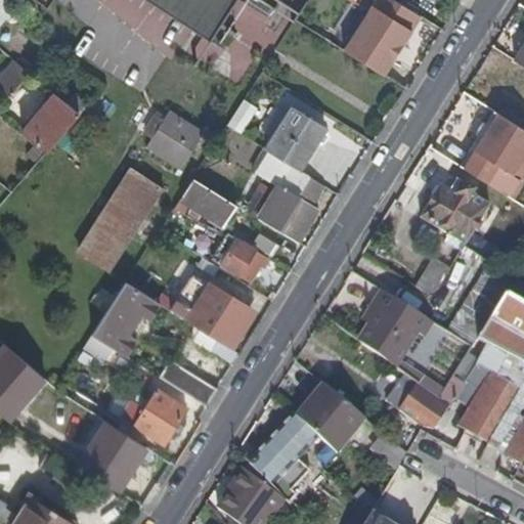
[(157,0),(215,38),(221,28),(234,36),(237,32),(224,24),(239,0),(257,0),(273,10),(269,13),(272,15),(274,14),(275,12),(277,10),(281,5),(285,0),(157,0)]
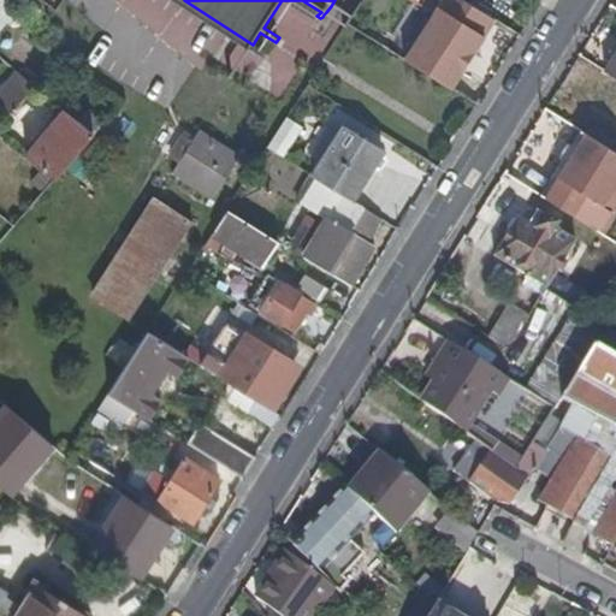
[(326,12),(324,15),(345,29),(348,24),(362,3),(357,0),(335,0),(331,6),(326,12)]
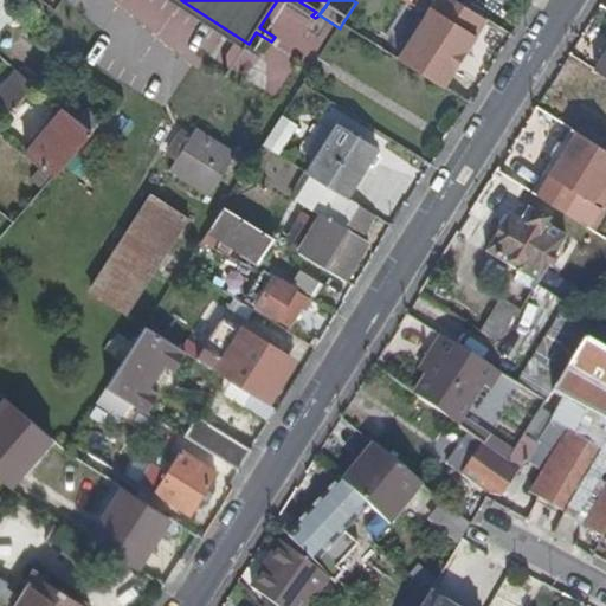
[(393,57),(421,10),(407,1),(405,0),(358,0),(356,2),(342,24),(393,57)]
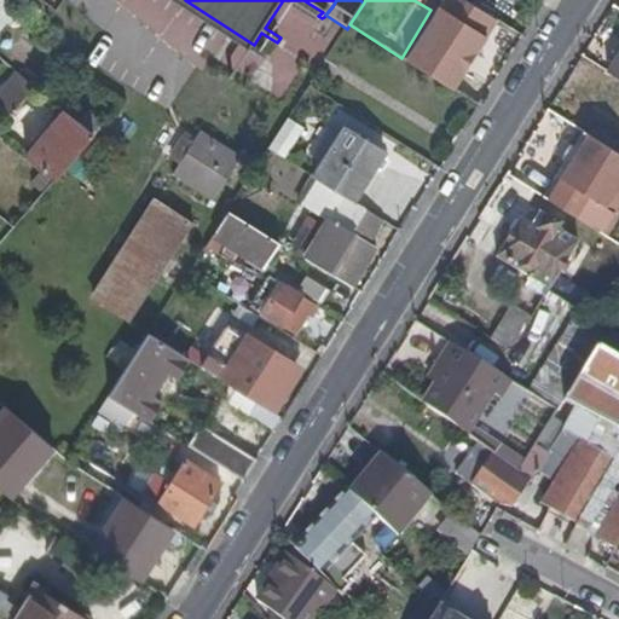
[(467,0),(444,0),(406,61),(453,91),(466,70),(460,67),(469,51),(475,56),(498,21),(467,0)]
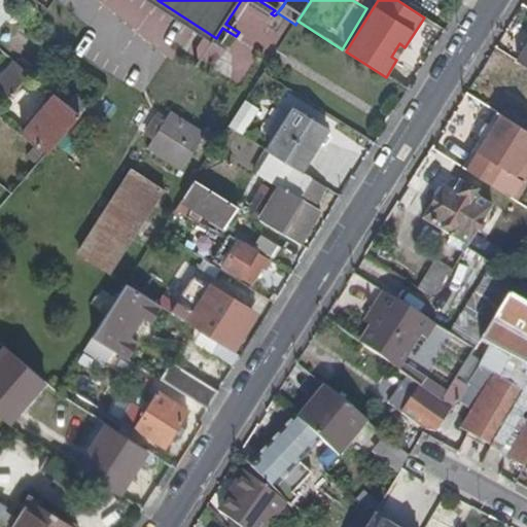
[(391,57),(396,60),(405,47),(399,43),(391,57)]
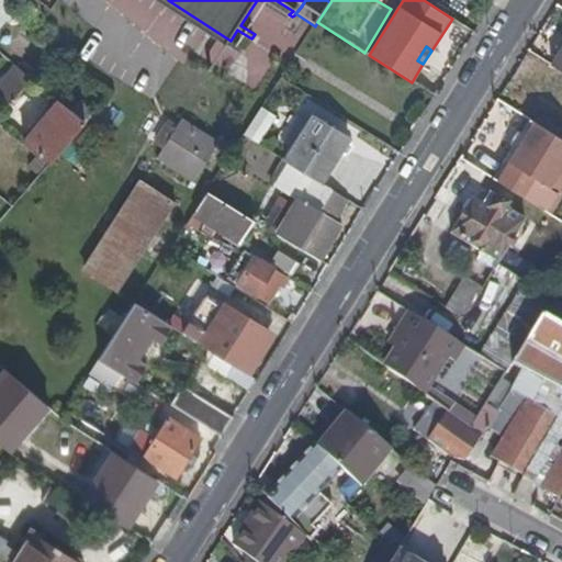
[(17,65),(0,83),(0,93),(12,104),(33,79),(17,65)]
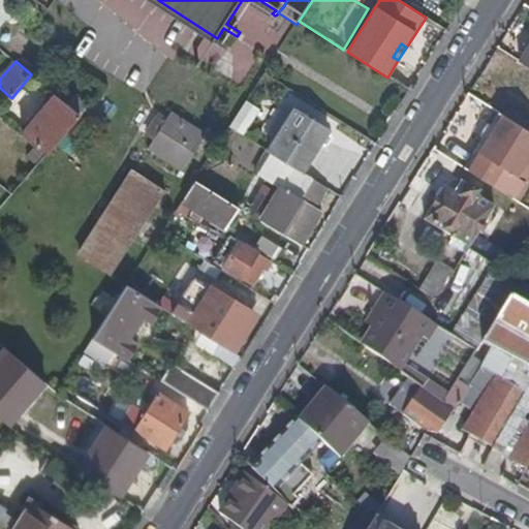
[(239,132),(273,79),(265,73),(230,126),(239,132)]
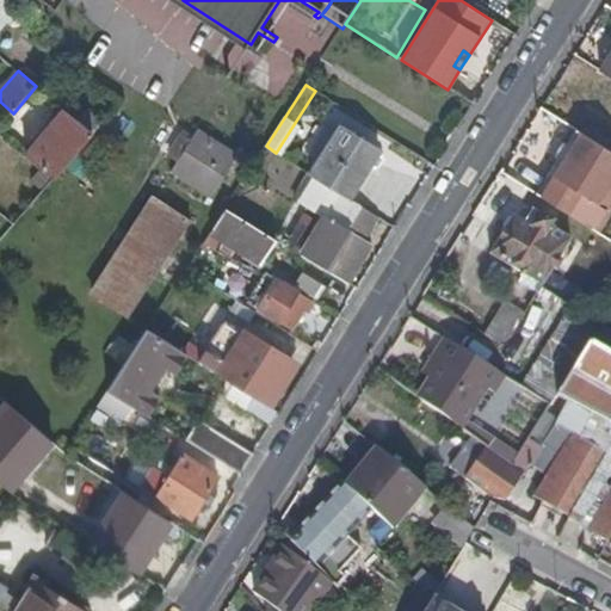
[(88,107),(78,119),(93,134),(94,133),(104,122),(88,107)]
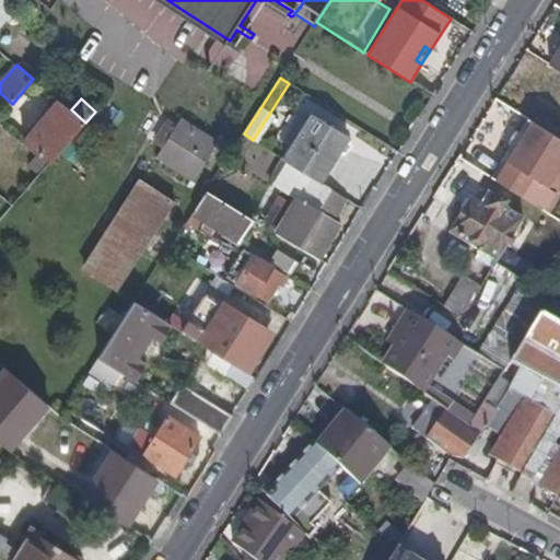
[(60,102),(24,143),(49,164),(58,154),(85,123),(71,109),(60,102)]
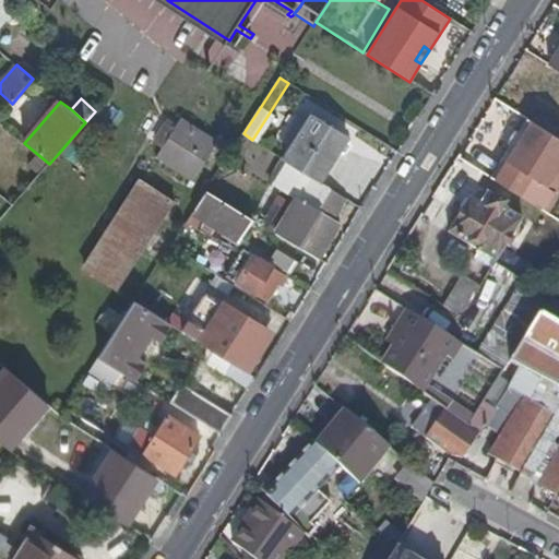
[(301,135),(310,120),(301,115),(292,129),(301,135)]
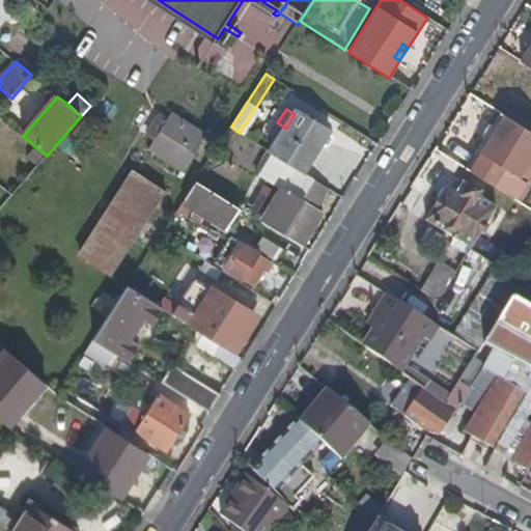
[(295,114),(286,129),(271,151),(298,168),(302,171),(328,130),(298,110),(295,114)]
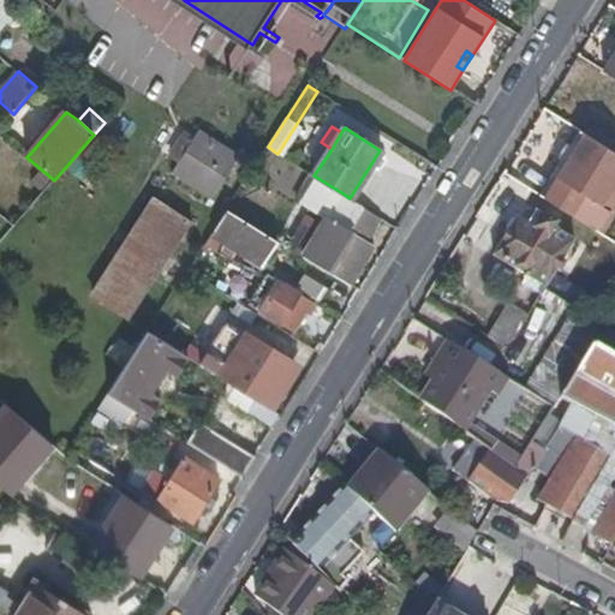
[(192,142),(180,161),(173,173),(213,199),(242,155),(201,130),(192,142)]
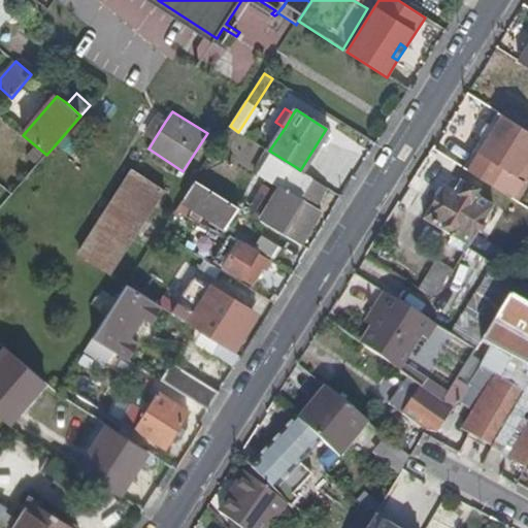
[(92,123),(81,114),(80,116),(55,145),(65,154),(92,123)]
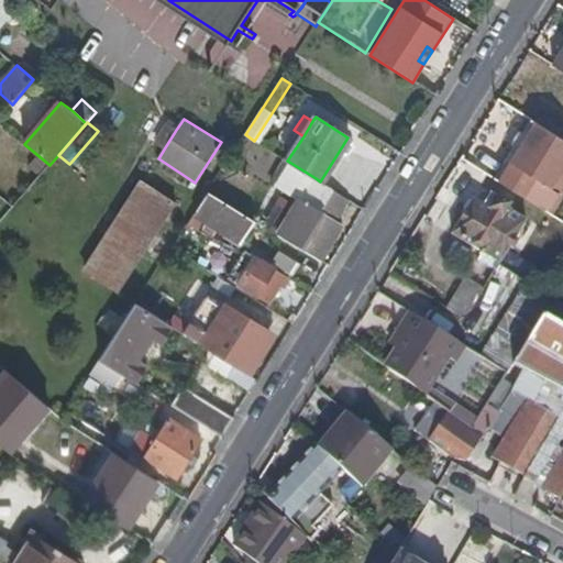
[(562,168),(562,138),(537,122),(527,139),(519,151),(498,184),(539,208),(562,168)]
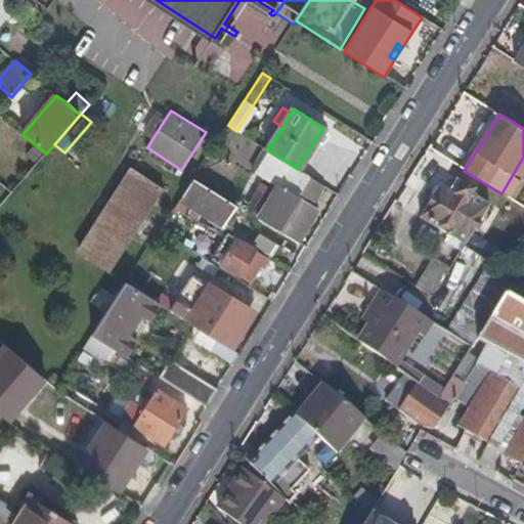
[(154,137),(164,121),(157,117),(146,132),(154,137)]
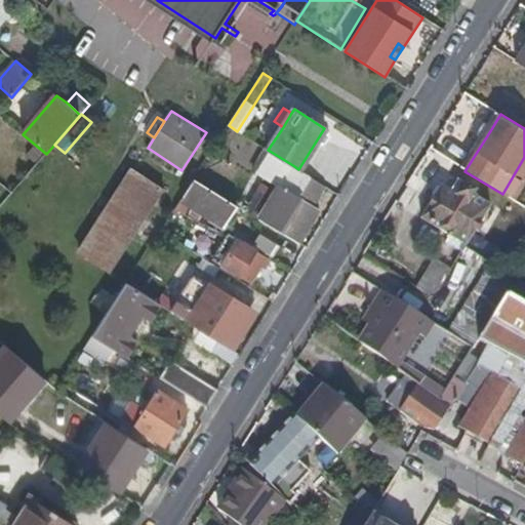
[(491,129),(486,126),(480,137),(484,140),(491,129)]
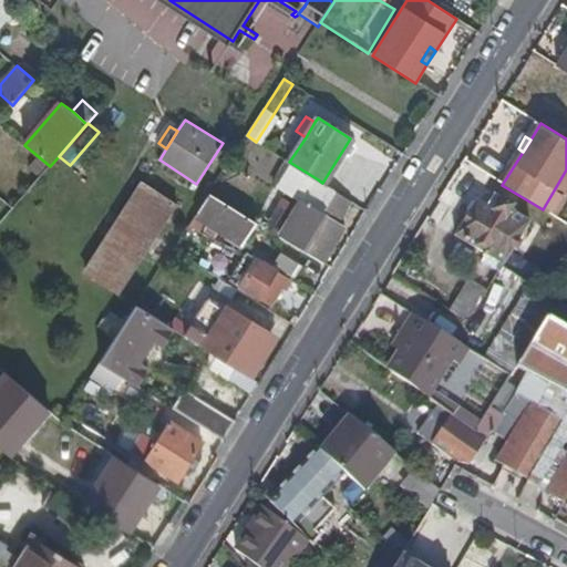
[(333,227),(351,200),(322,183),(318,179),(281,237),(322,263),(341,232),(333,227)]
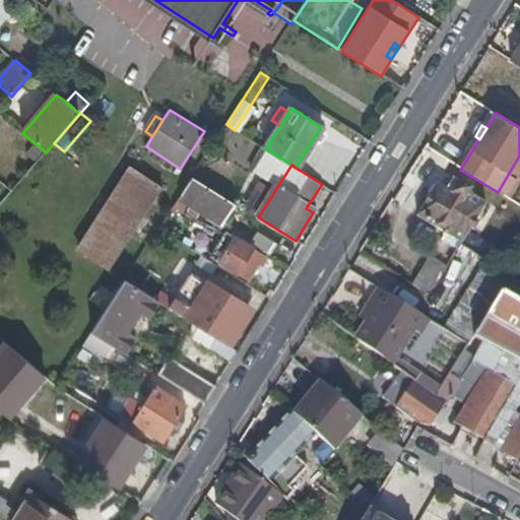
[(163,189),(131,169),(77,251),(109,271),(163,189)]
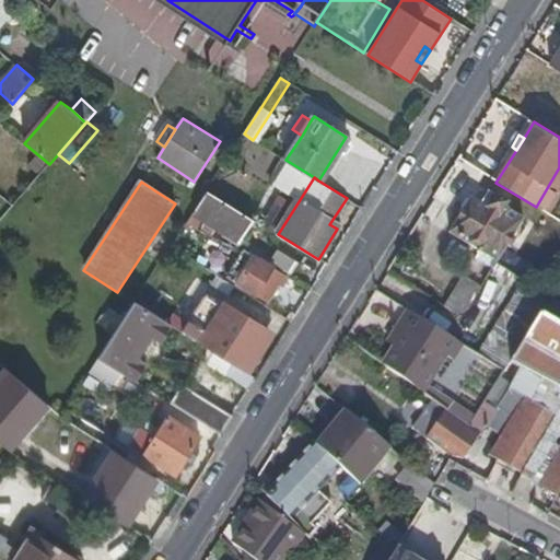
[(252,221),(209,194),(196,212),(240,241),(252,221)]
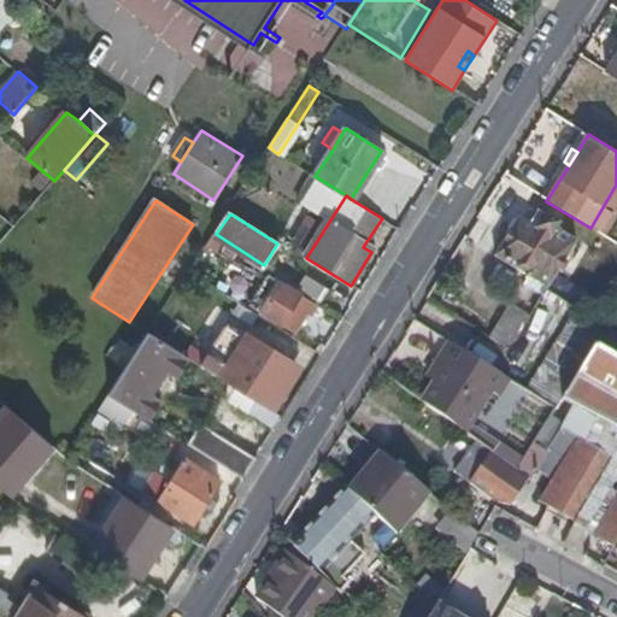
[(535,228),(518,218),(495,257),(546,288),(575,242),(554,230),(558,223),(544,215),(535,228)]
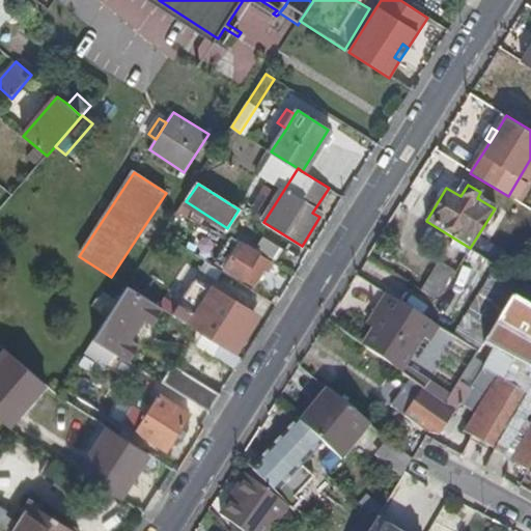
[(232,236),(216,262),(253,285),(269,260),(232,236)]
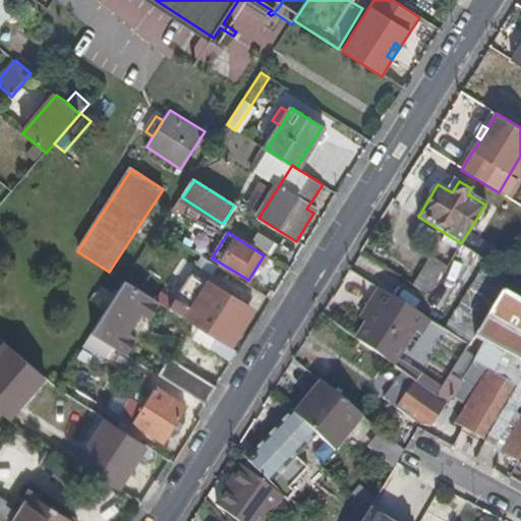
[(276,243),(258,232),(252,242),(270,253),(276,243)]
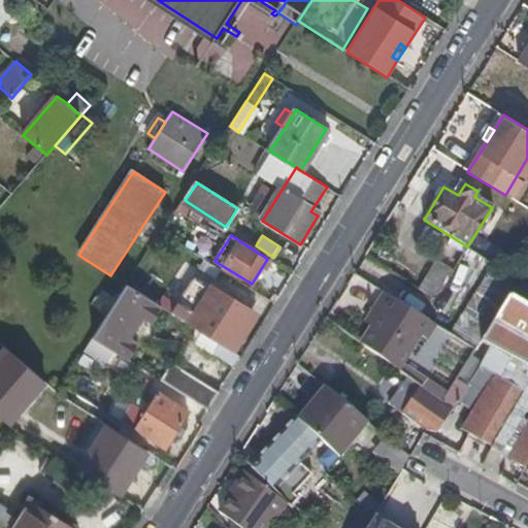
[(434,263),(418,289),(429,296),(432,297),(435,297),(437,296),(439,295),(440,293),(442,291),(452,274),(434,263)]
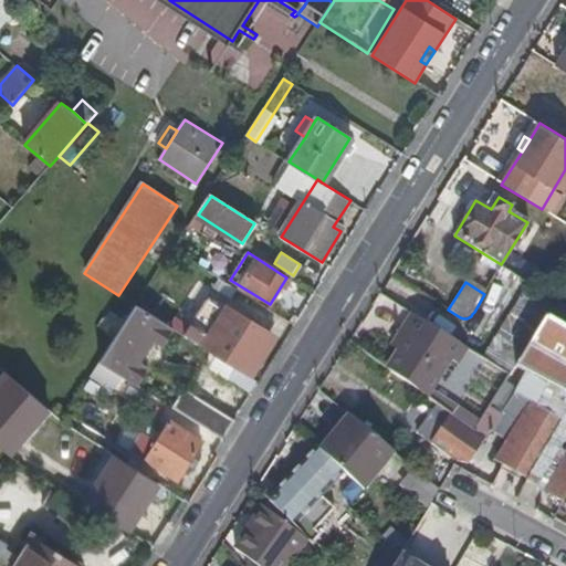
[(530,283),(483,358),(488,360),(510,375),(515,366),(546,316),(548,311),(549,310),(556,300),(530,283)]
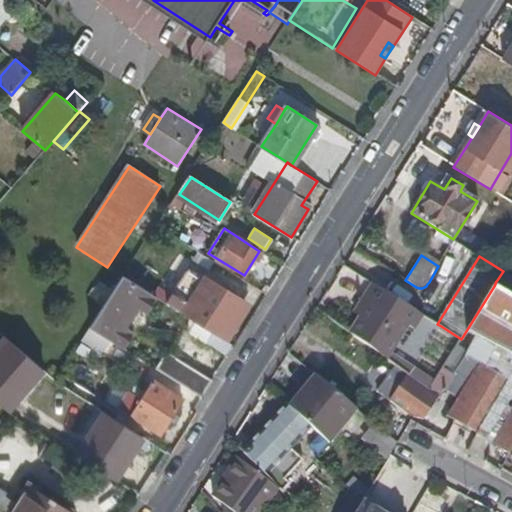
[(189,267),(181,280),(198,290),(206,278),(189,267)]
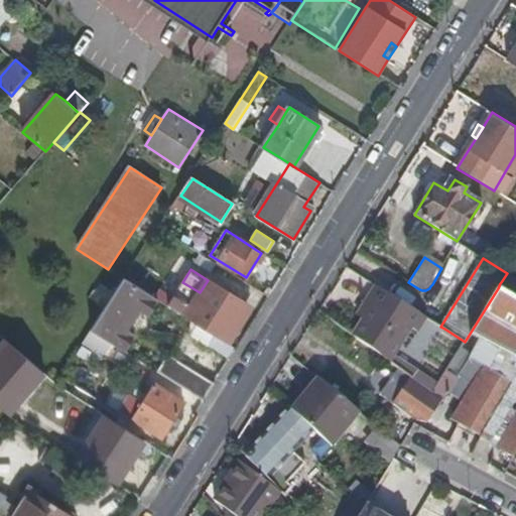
[(148,315),(158,299),(155,297),(125,278),(92,330),(112,342),(125,351),(135,334),(127,329),(139,309),(148,315)]
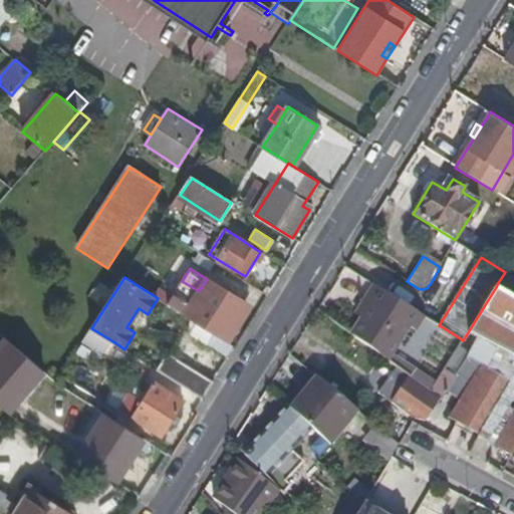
[(182,281),(168,304),(185,315),(207,328),(209,324),(227,336),(248,302),(208,277),(207,279),(199,291),(182,281)]
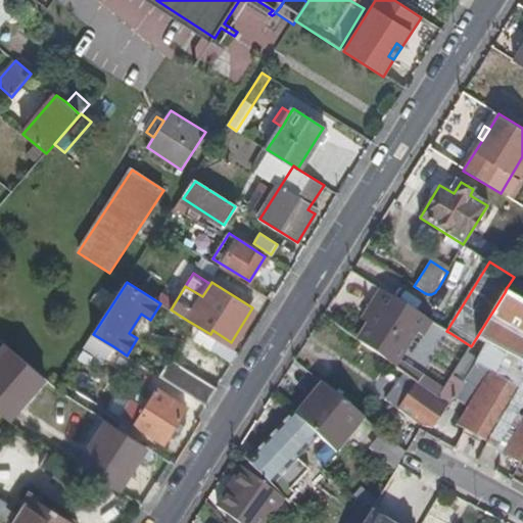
[(514,291),(507,287),(505,292),(511,295),(514,291)]
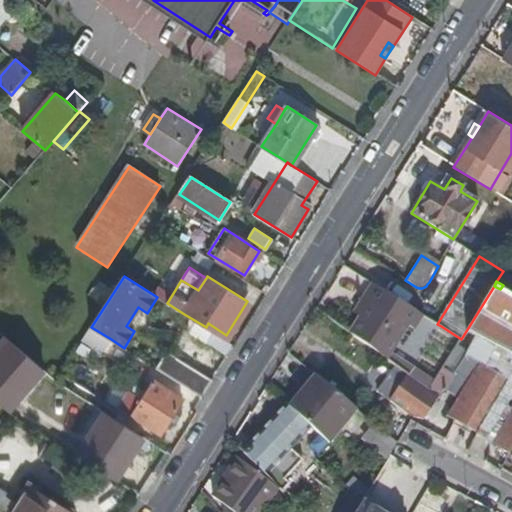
[(373,284),(364,299),(371,303),(361,318),(351,334),(385,359),(408,326),(413,330),(423,315),(373,284)]
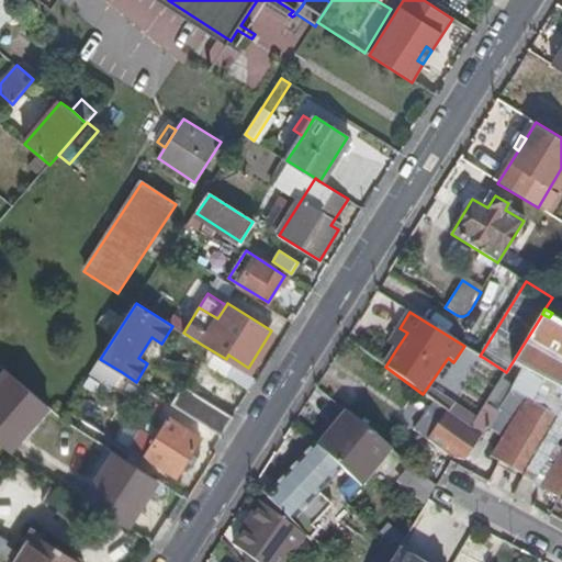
[(546,381),(561,390),(561,388),(561,324),(549,317),(542,314),(512,363),(546,381)]
